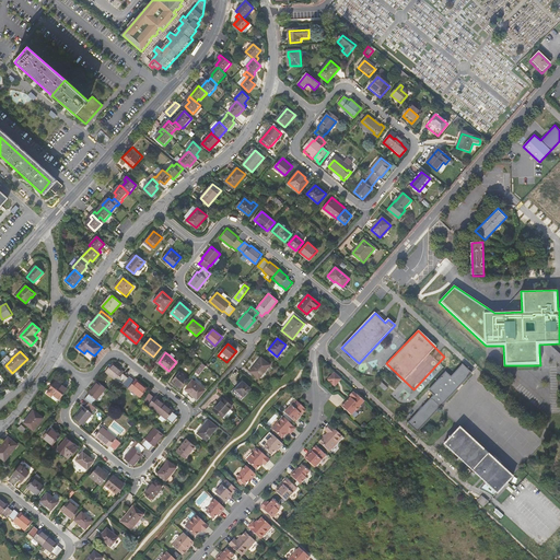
[(259,357),(254,364),(248,371),(258,378),(269,364),(259,357)]
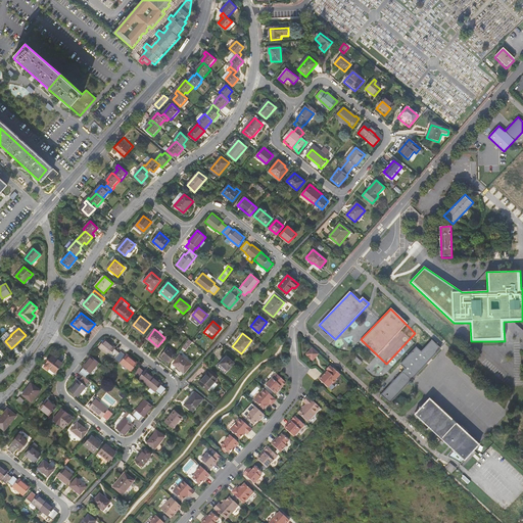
[(109,355),(114,360),(115,358),(121,351),(115,348),(116,346),(105,337),(98,346),(109,355)]
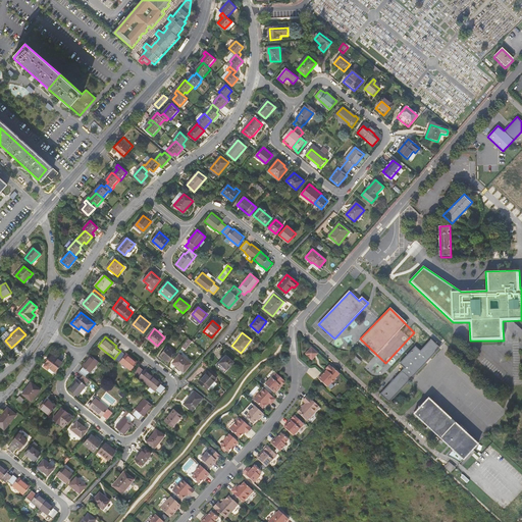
[(388,401),(439,348),(431,340),(420,352),(415,346),(399,363),(404,368),(380,394),(388,401)]
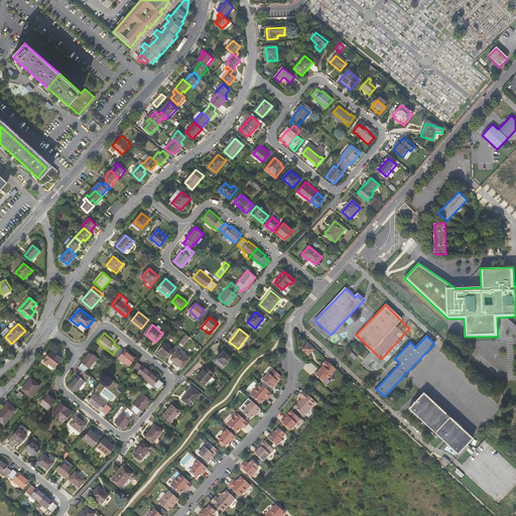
[(165,343),(157,352),(166,359),(173,350),(165,343)]
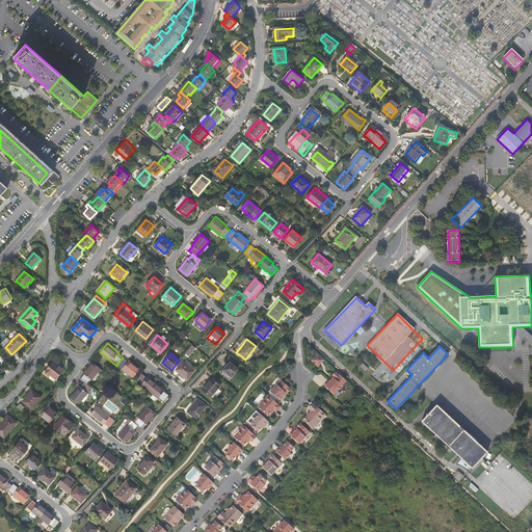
[(321,360),(315,353),(309,361),(315,367),(321,360)]
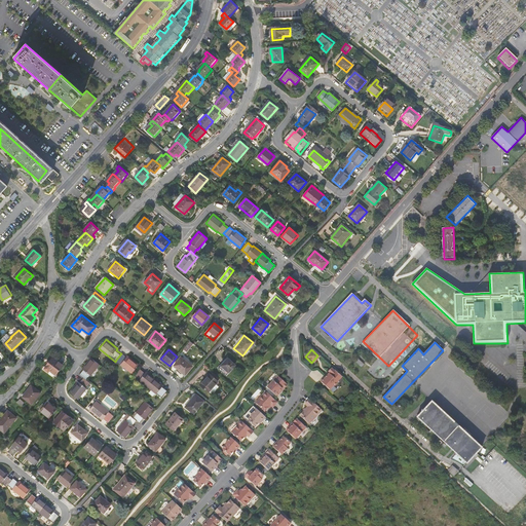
[(121,364),(132,373),(139,365),(128,355),(127,357),(122,352),(121,353),(116,360),(121,364)]
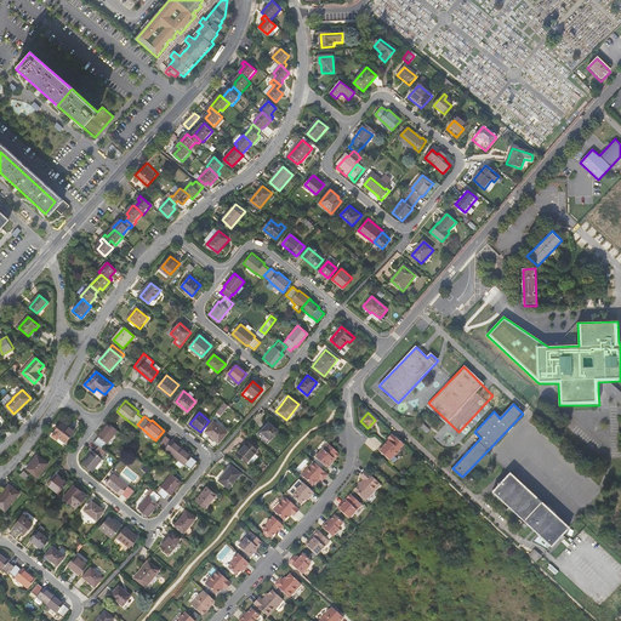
[(215,421),(206,431),(212,437),(215,434),(221,440),(228,432),(215,421)]
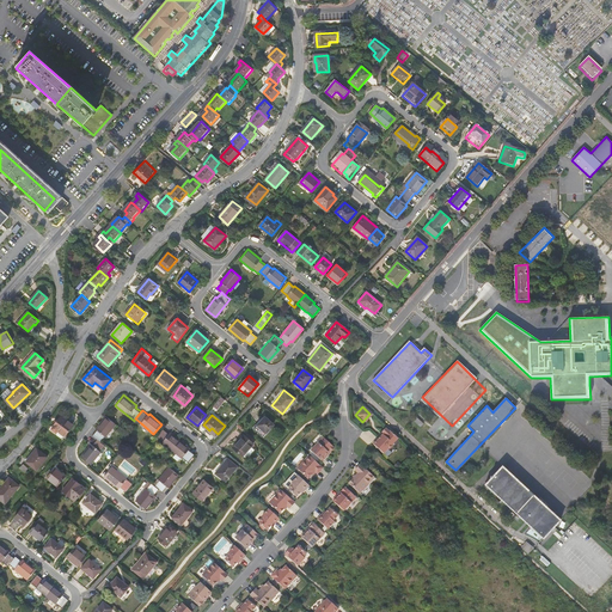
[(273,423),(264,415),(252,429),(262,436),(273,423)]
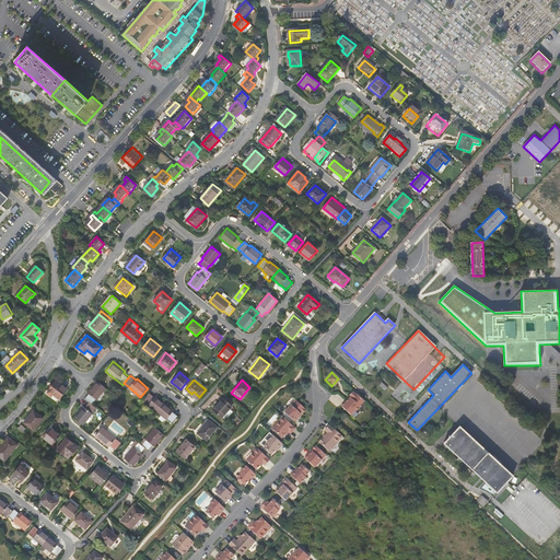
[(68,389),(57,381),(48,392),(53,395),(55,393),(61,398),(68,389)]
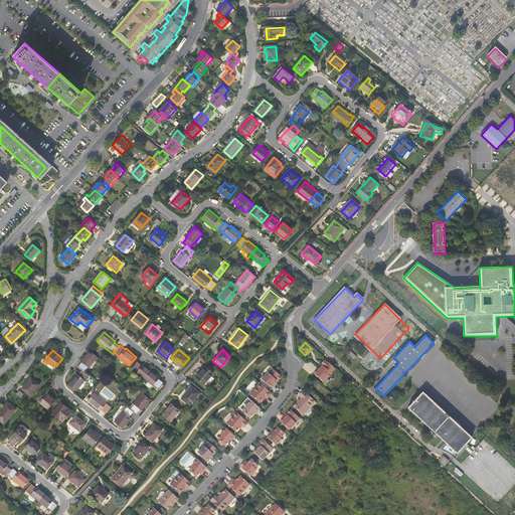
[(84,371),(89,367),(98,357),(90,350),(80,360),(81,361),(77,366),(81,369),(84,371)]
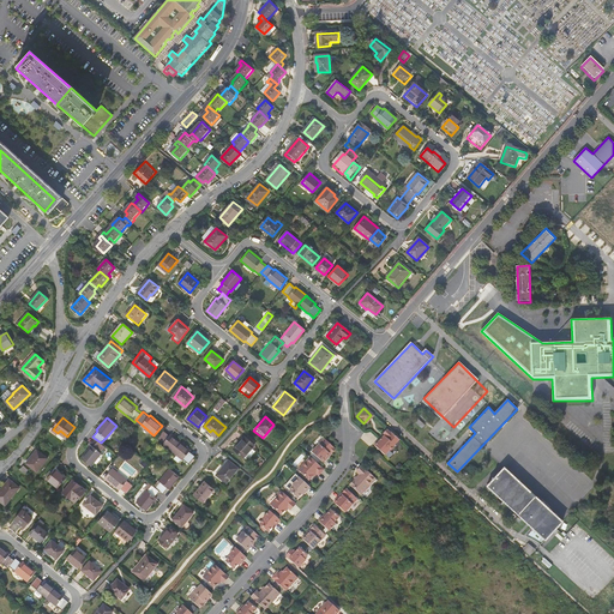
[(396,439),(385,429),(384,429),(380,433),(381,433),(380,434),(381,435),(380,438),(379,437),(371,445),(381,455),(387,450),(389,450),(390,447),(390,446),(396,439)]
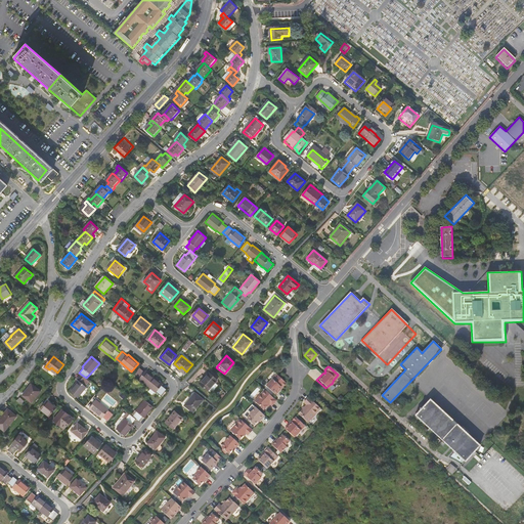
[(145,372),(140,367),(134,374),(139,378),(139,379),(147,386),(155,377),(146,370),(145,372)]
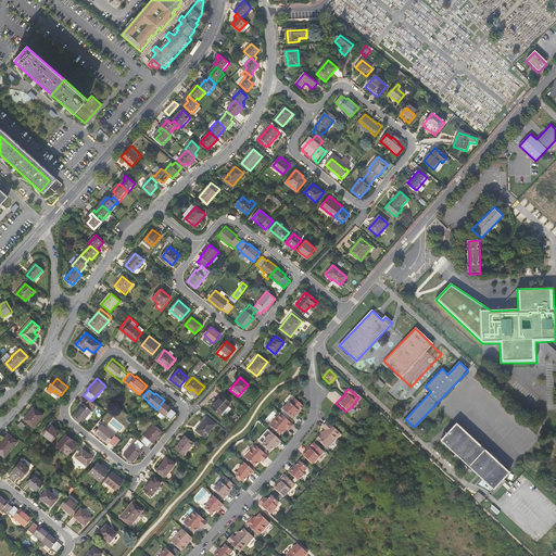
[(227,405),(229,403),(220,395),(212,406),(220,414),(224,416),(225,416),(227,413),(228,412),(230,408),(227,405)]
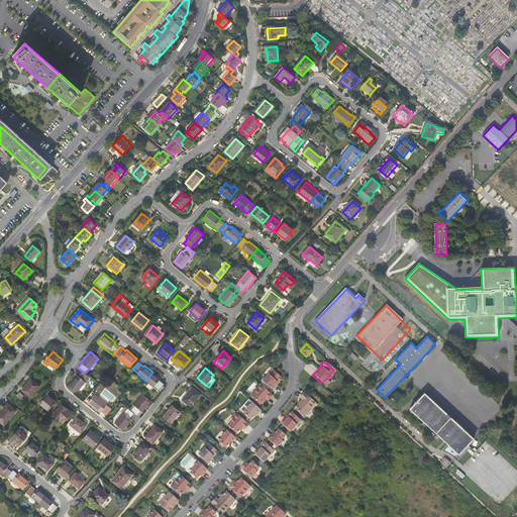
[(280,378),(271,369),(260,381),(270,389),(275,383),(274,383),(276,381),(277,381),(280,378)]
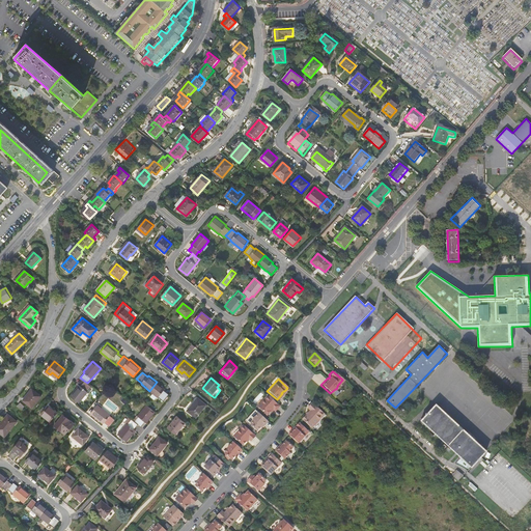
[(87,392),(87,391),(91,386),(87,383),(84,381),(80,386),(79,385),(70,395),(78,402),(87,392)]
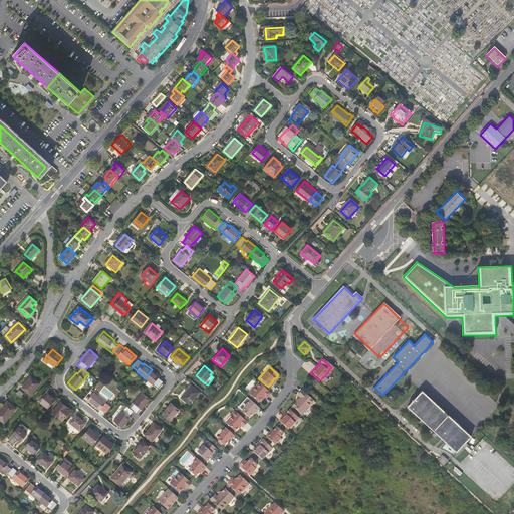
[(159,378),(160,376),(152,369),(145,378),(148,380),(147,382),(151,386),(151,384),(152,386),(154,384),(158,389),(164,381),(159,378)]
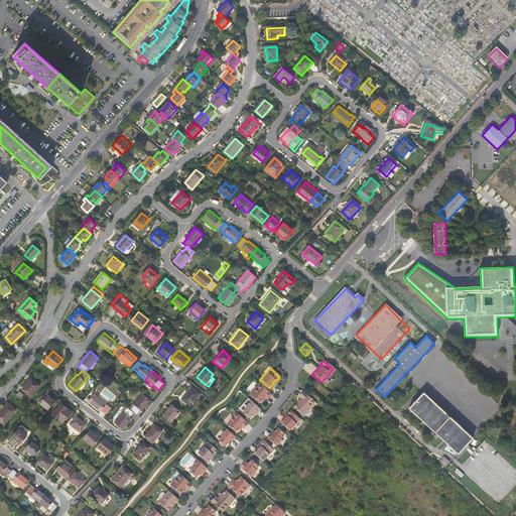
[(40,384),(31,377),(22,388),(31,395),(40,384)]
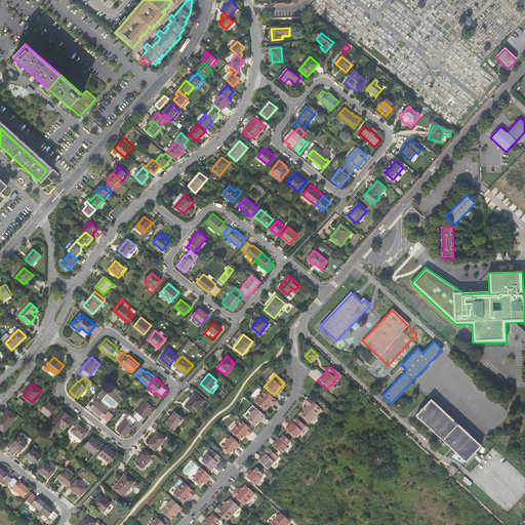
[(274,401),(263,390),(252,401),(261,410),(265,406),(266,406),(268,404),(270,406),(274,401)]
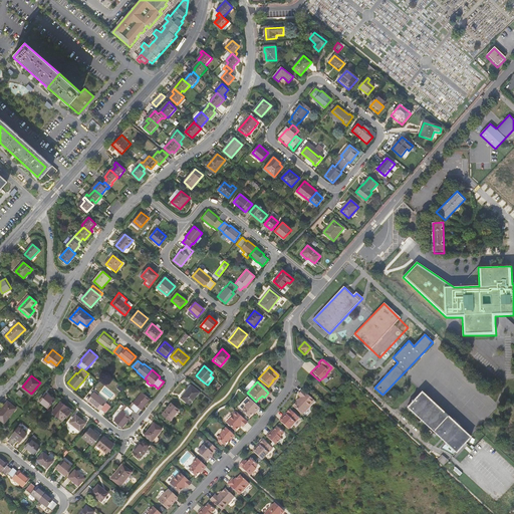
[(191,384),(181,397),(190,404),(200,392),(191,384)]
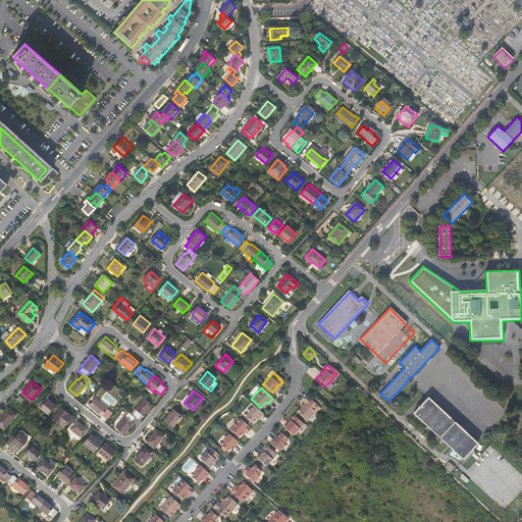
[(300,401),(303,403),(295,412),(304,420),(307,417),(312,413),(311,412),(316,407),(305,396),(300,401)]
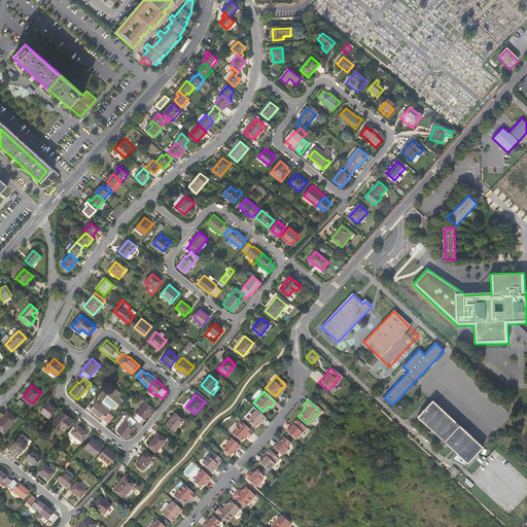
[(97,400),(90,410),(102,419),(103,418),(108,423),(113,416),(108,412),(109,411),(97,400)]
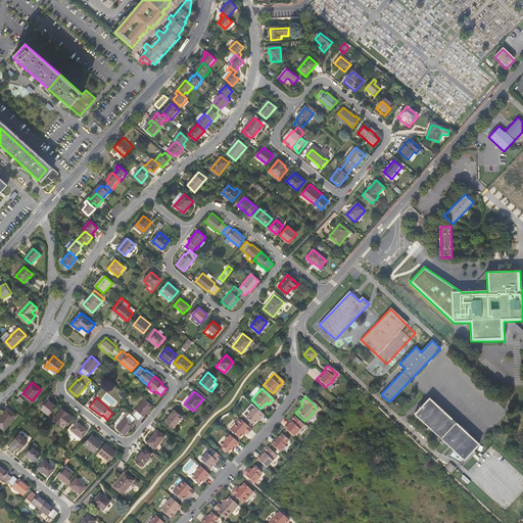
[(56,406),(48,398),(41,407),(50,414),(56,406)]
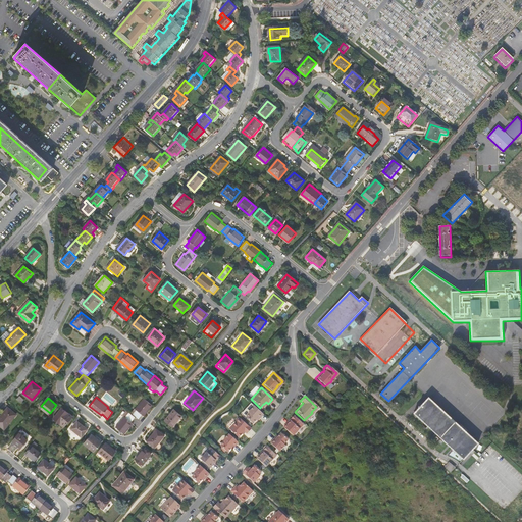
[(134,416),(139,419),(142,415),(143,416),(152,405),(144,398),(135,409),(135,410),(132,414),(134,416)]
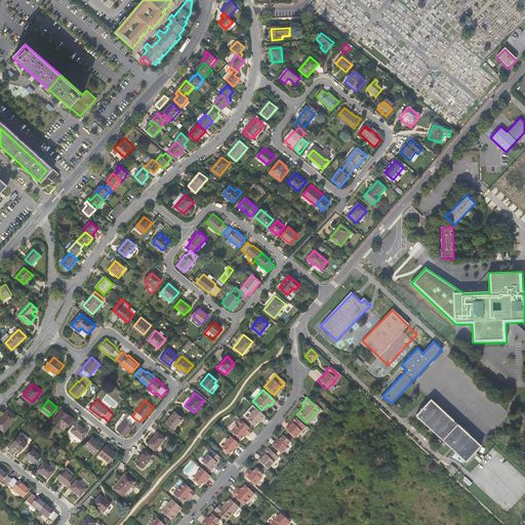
[(431,400),(415,415),(463,461),(479,446),(431,400)]
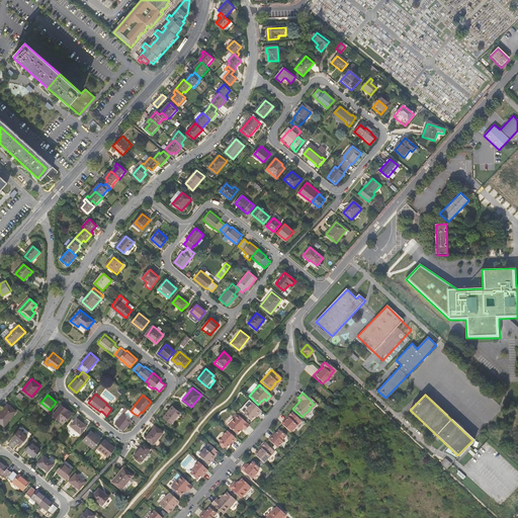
[(250,402),(244,409),(245,410),(241,414),(248,420),(253,415),(254,416),(259,411),(250,402)]
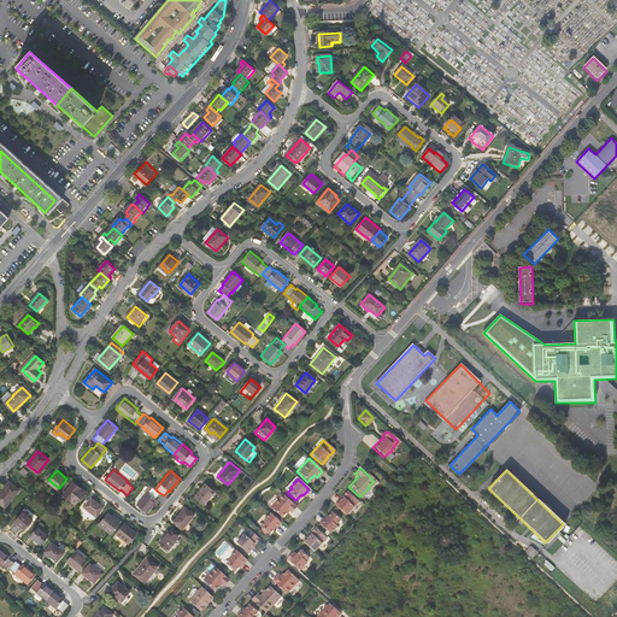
[(22,488),(11,480),(0,492),(0,499),(7,505),(22,488)]
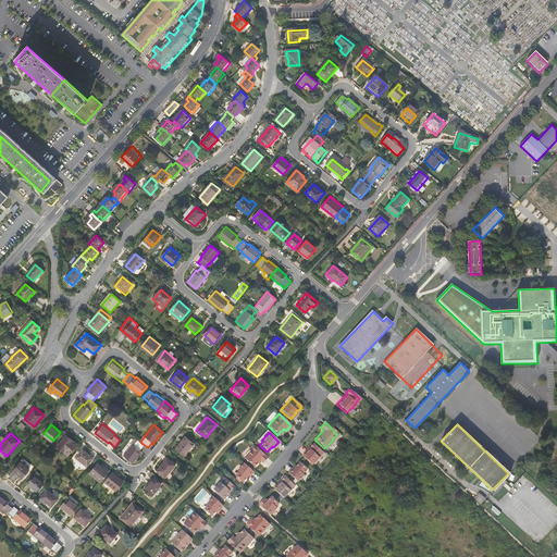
[(67,434),(58,445),(69,454),(78,443),(67,434)]
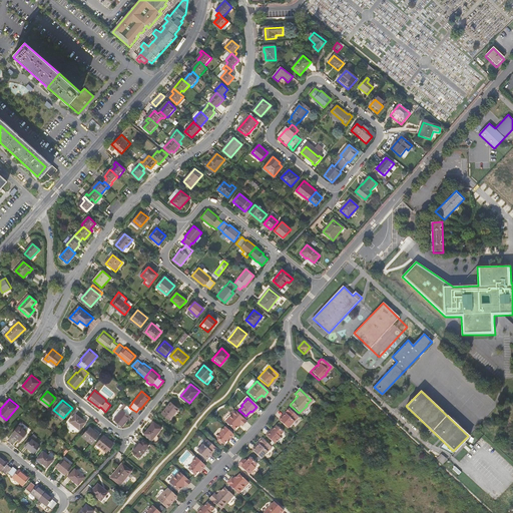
[(179,408),(171,402),(163,412),(170,418),(179,408)]
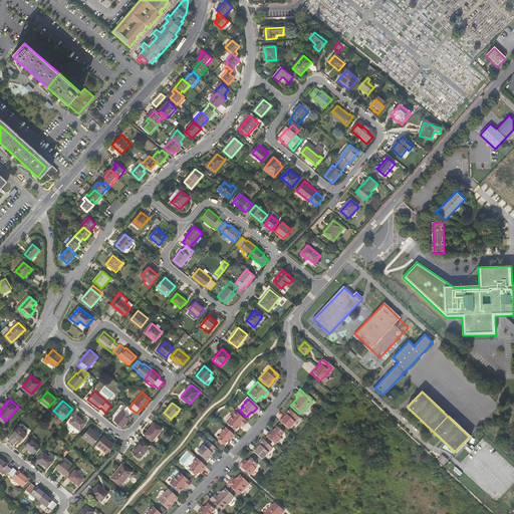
[(130,408),(125,405),(121,410),(120,409),(111,420),(120,426),(129,416),(127,415),(132,410),(130,408)]
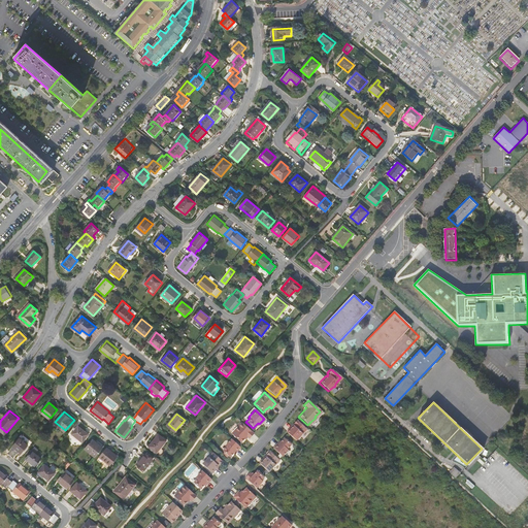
[(291,427),(290,426),(285,431),(294,440),(305,429),(295,420),(292,424),(293,424),(291,427)]
